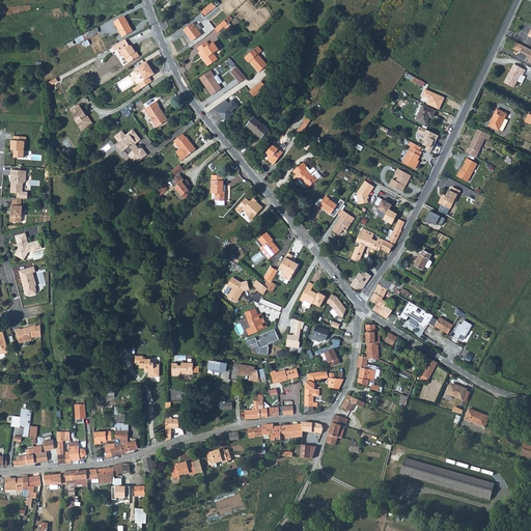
[(215,0),(200,12),(204,17),(213,9),(224,0),(215,0)]
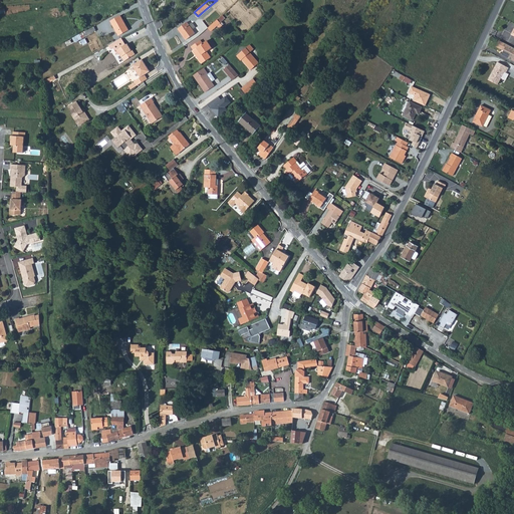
[(323,15),(318,23),(322,26),(327,18),(323,15)]
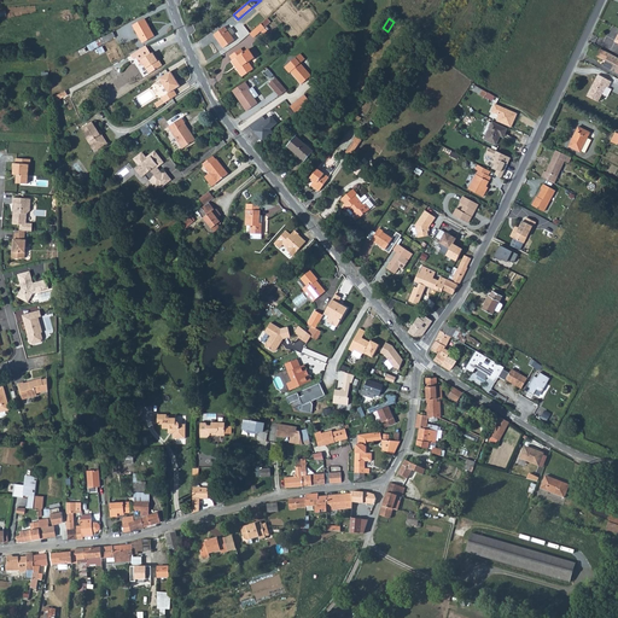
[(144,19),(133,25),(143,42),(155,36),(144,19)]
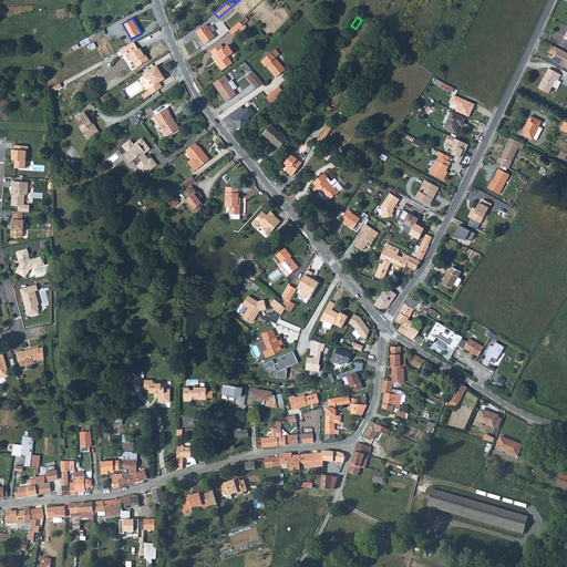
[(240,22),(229,31),(233,35),(244,26),(240,22)]
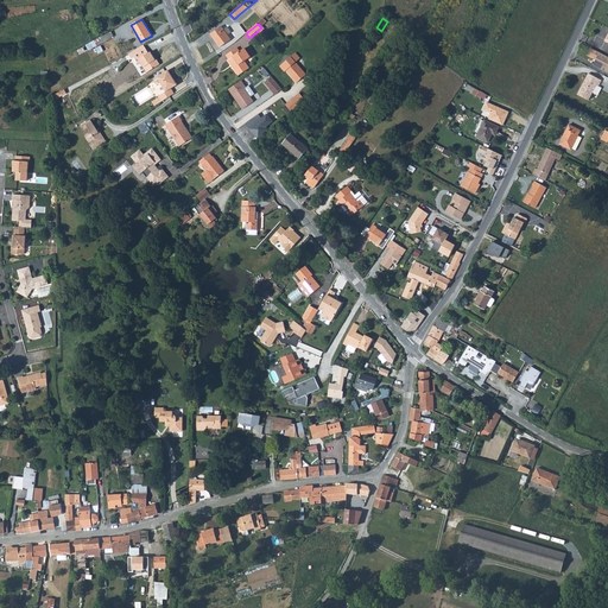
[(228,36),(223,30),(221,26),(210,35),(220,48),(230,39),(228,36)]
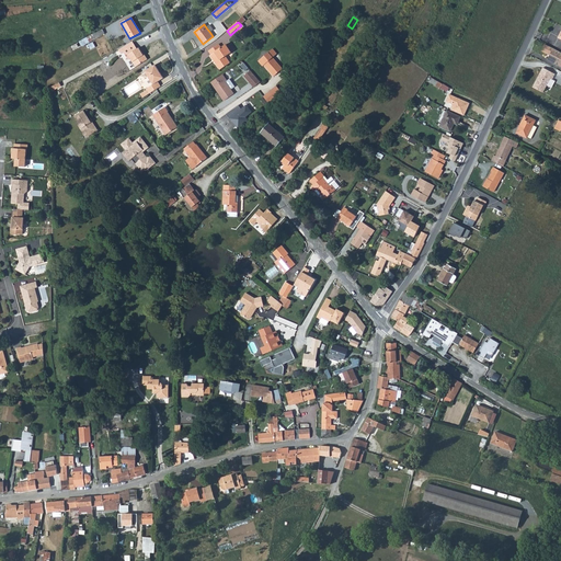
[(102,30),(90,36),(92,41),(104,34),(102,30)]
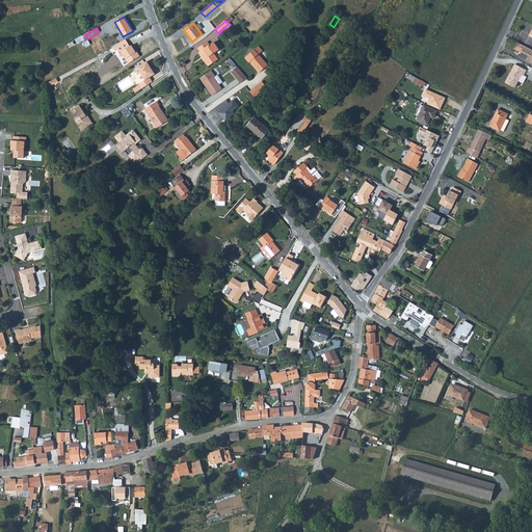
[(114,50),(116,49),(122,57),(124,56),(129,64),(140,57),(137,52),(136,53),(132,46),(130,47),(125,38),(112,47),(114,50)]
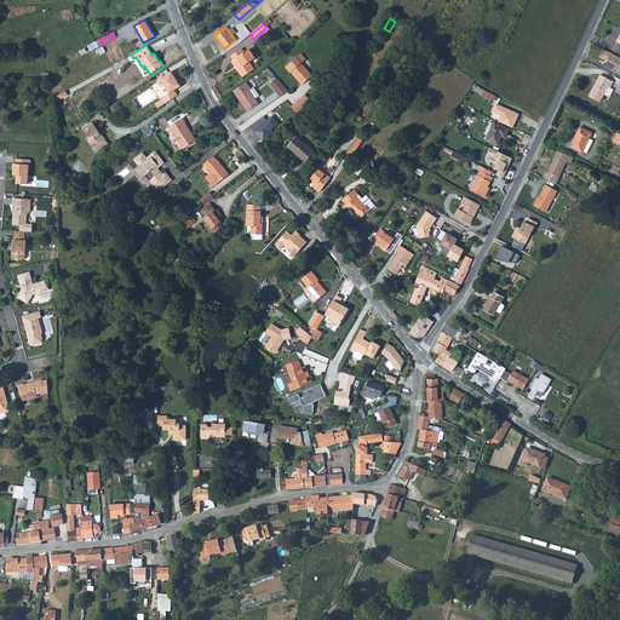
[(242,49),(231,56),(234,61),(233,61),(244,78),(254,70),(250,62),(256,58),(250,50),(245,53),(242,49)]
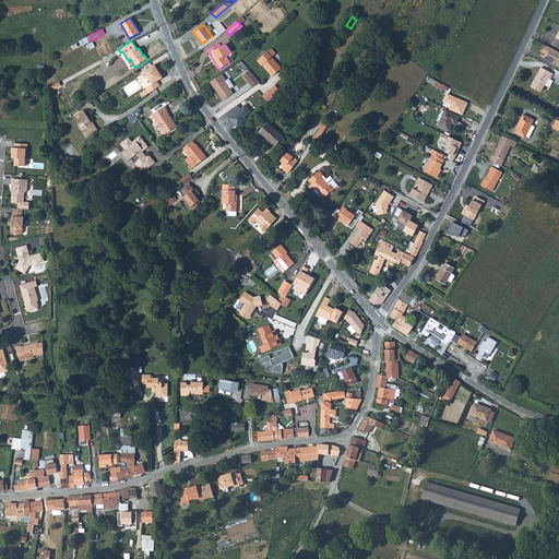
[(558,51),(554,49),(551,52),(549,51),(545,59),(558,67),(558,51)]
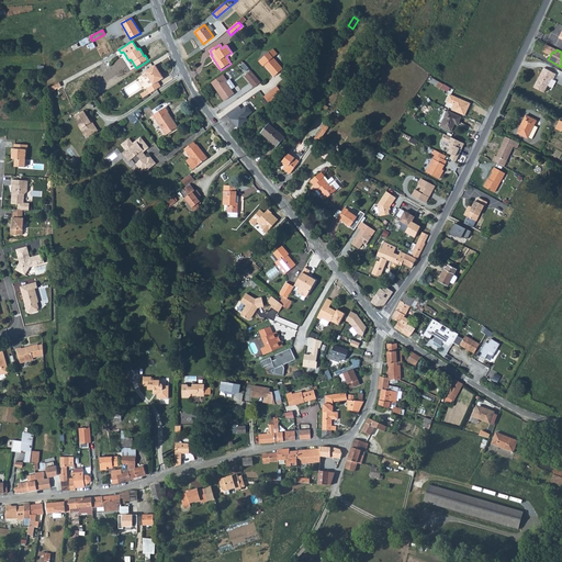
[(273,58),(269,53),(259,62),(263,66),(265,65),(274,77),(282,69),(273,58)]
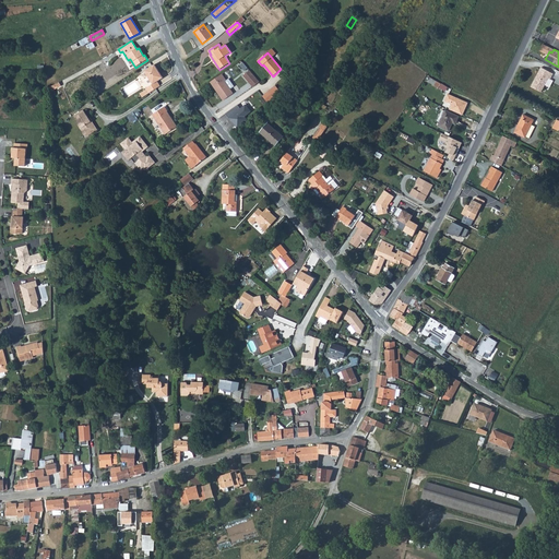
[(153,66),(143,72),(152,85),(144,90),(145,91),(139,94),(141,98),(159,86),(156,82),(162,79),(153,66)]
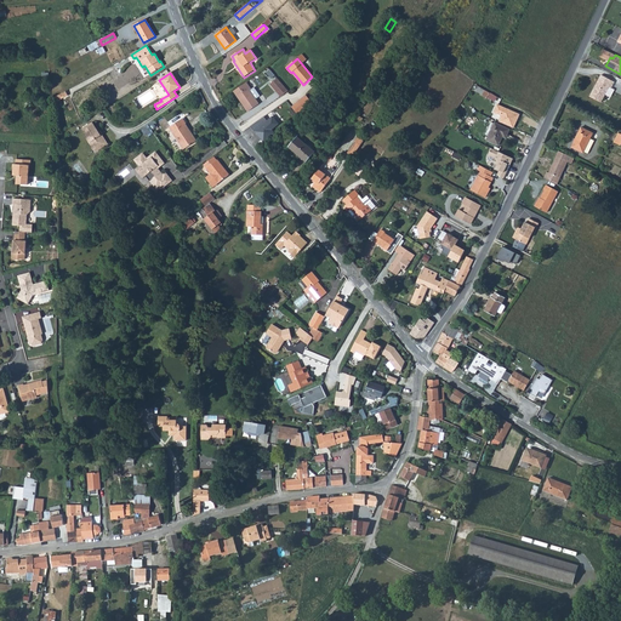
[(614,81),(600,74),(590,96),(600,102),(609,86),(611,87),(614,81)]
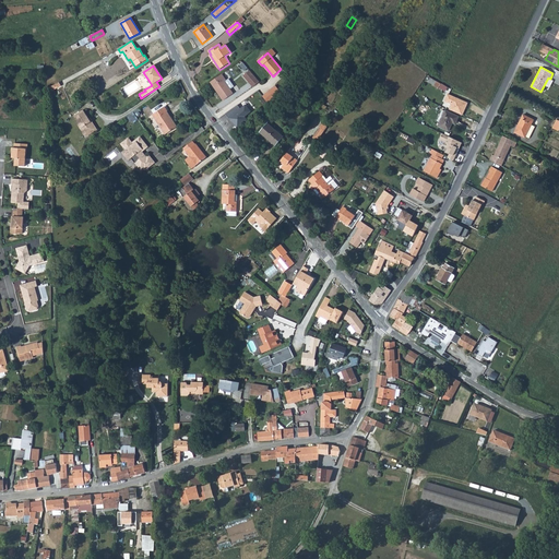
[(249,70),(244,75),(253,87),(259,82),(249,70)]
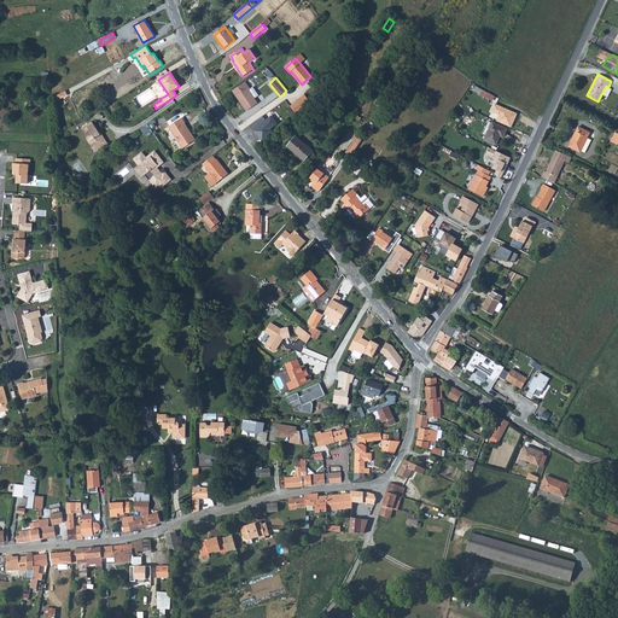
[(245,82),(233,91),(246,111),(257,104),(249,91),(250,89),(245,82)]
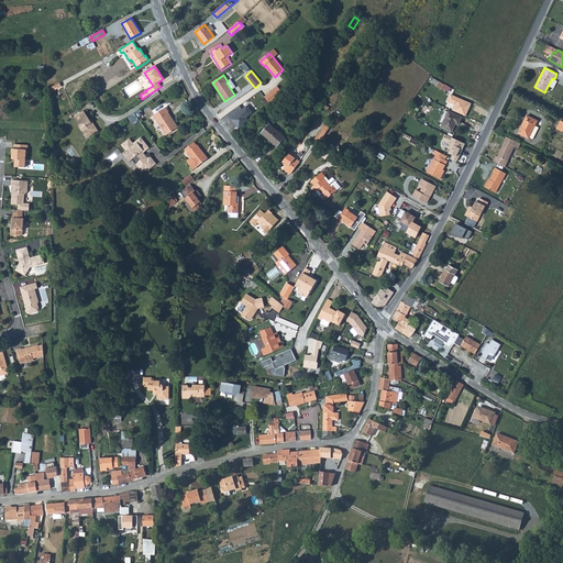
[(432,78),(430,81),(442,89),(444,85),(432,78)]
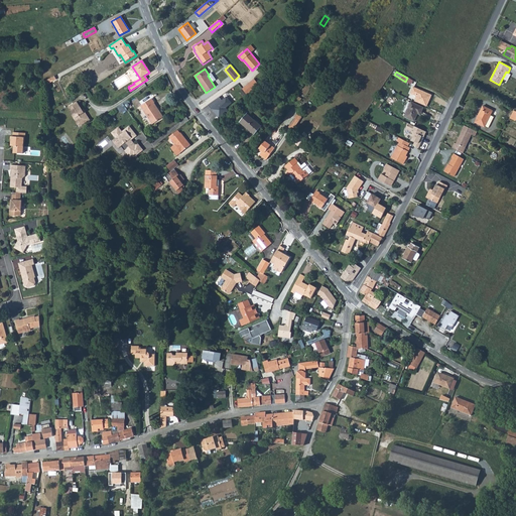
[(254,80),(248,84),(252,88),(257,83),(254,80)]
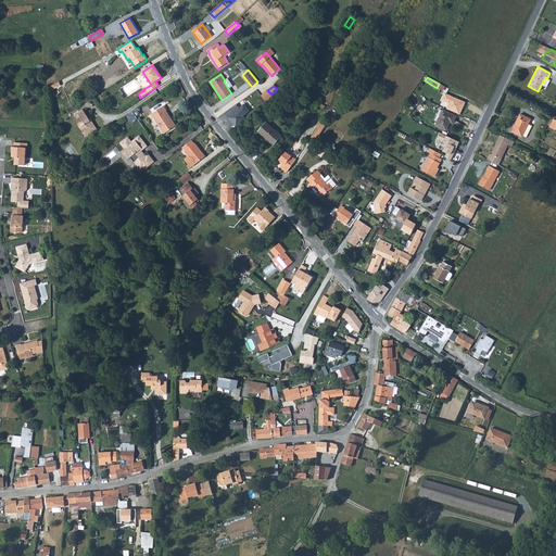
[(267,90),(261,96),(266,102),(279,91),(277,89),(272,95),(267,90)]
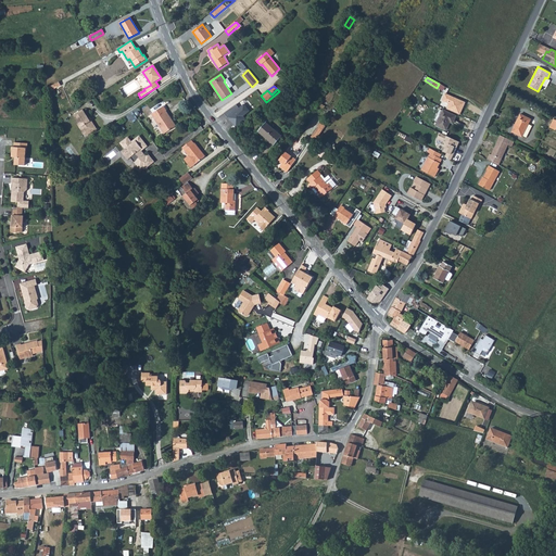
[(450,103),(447,109),(460,115),(466,103),(446,93),(443,100),(450,103)]
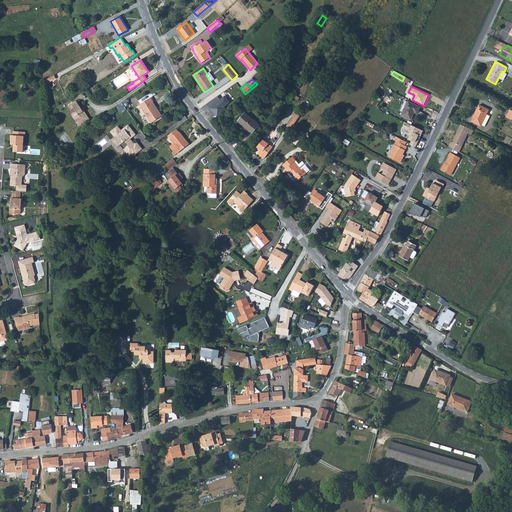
[(227,109),(225,106),(232,102),(224,92),(207,103),(218,117),(227,109)]
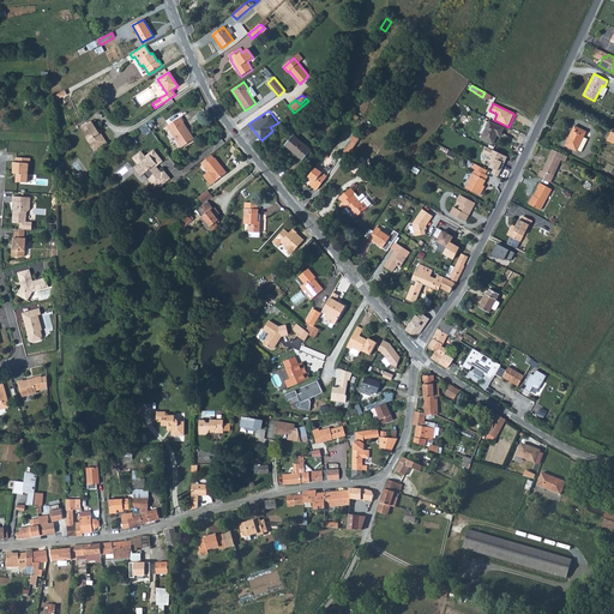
[(185,128),(186,127),(184,122),(185,121),(182,116),(168,126),(170,131),(181,148),(194,139),(191,133),(190,134),(185,128)]
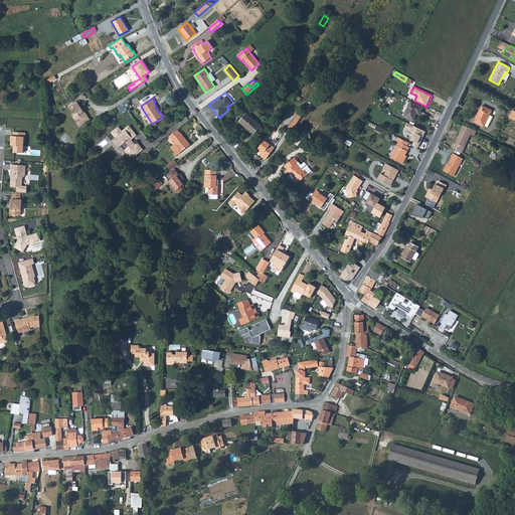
[(76,102),(68,107),(72,114),(77,123),(81,121),(83,124),(89,121),(84,113),(83,113),(81,111),(76,102)]
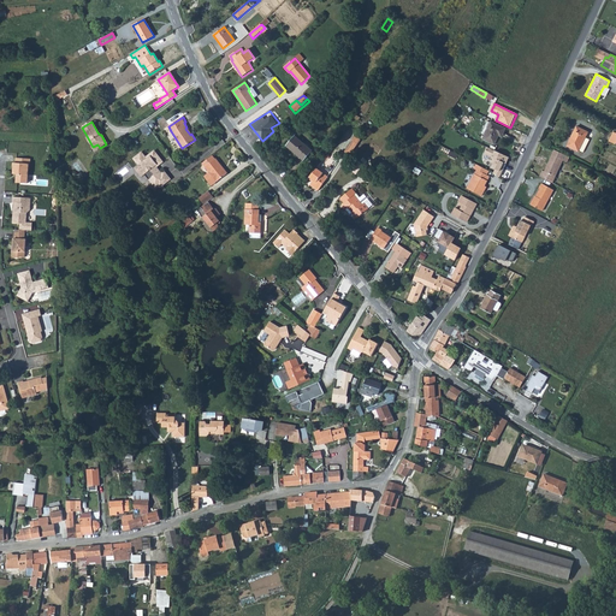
[(490,124),(485,135),(483,140),(495,144),(498,136),(499,132),(503,135),(505,129),(491,122),(490,124)]
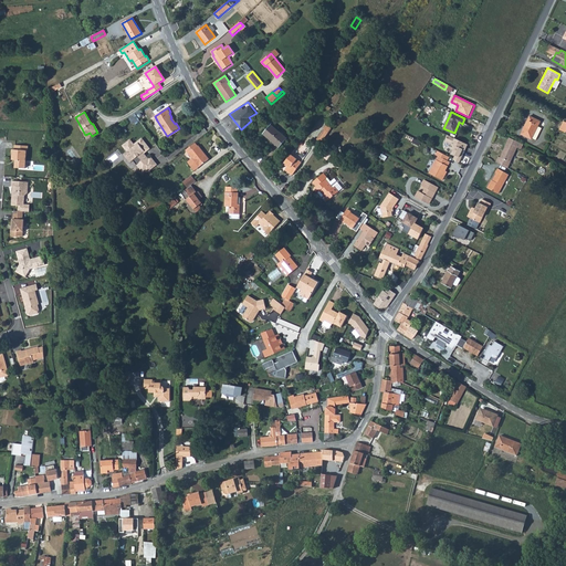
[(134,114),(127,119),(130,124),(133,123),(134,125),(139,122),(134,114)]
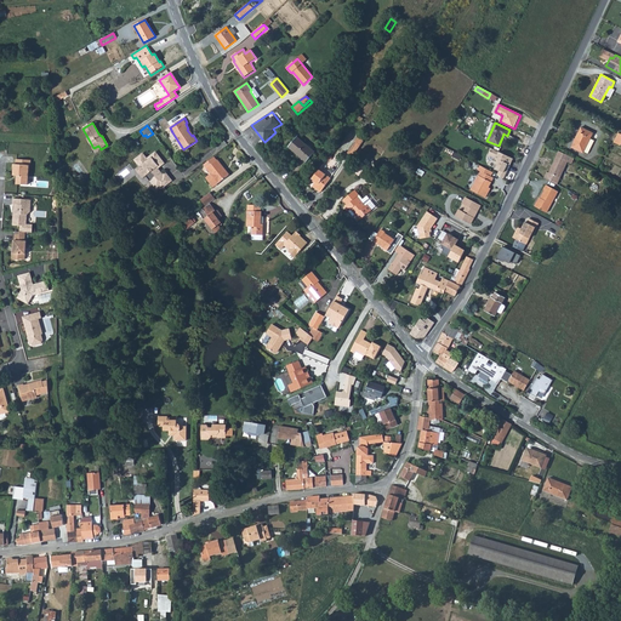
[(582,152),(584,152),(590,138),(592,132),(581,126),(571,147),(582,152)]
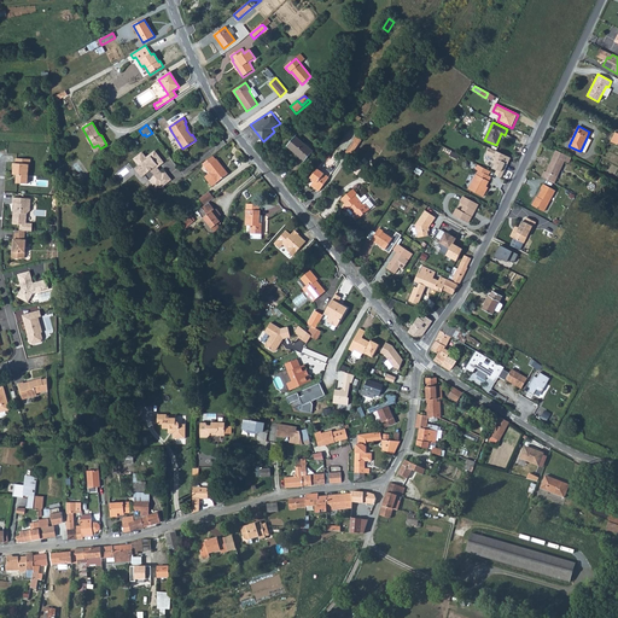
[(93,147),(87,136),(86,138),(94,152),(100,149),(98,145),(93,147)]
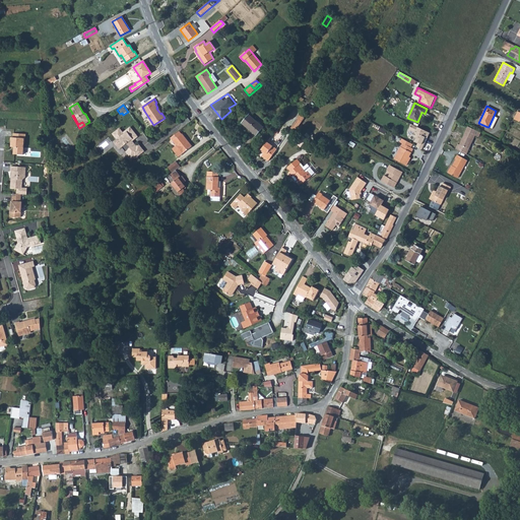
[(264,128),(249,115),(242,123),(256,136),(264,128)]
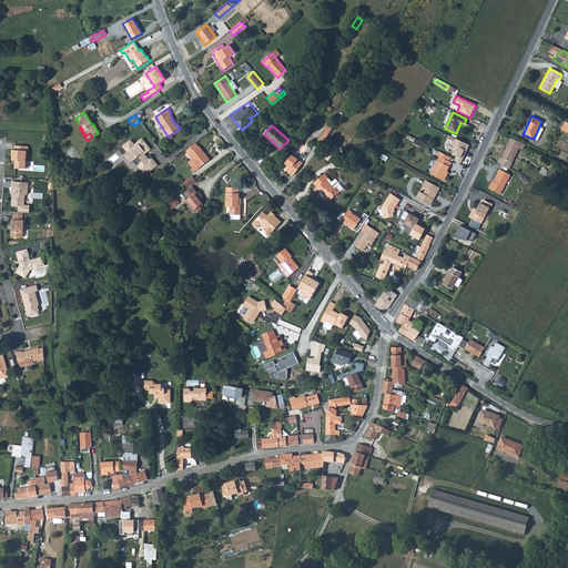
[(539,127),(534,139),(537,140),(543,128),(539,127)]
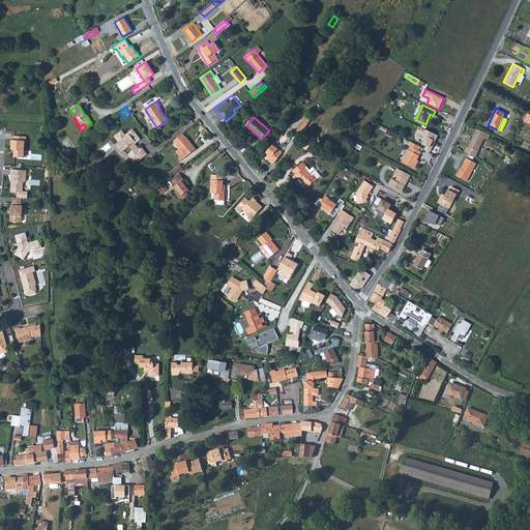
[(307,124),(303,121),(296,130),(300,134),(307,124)]
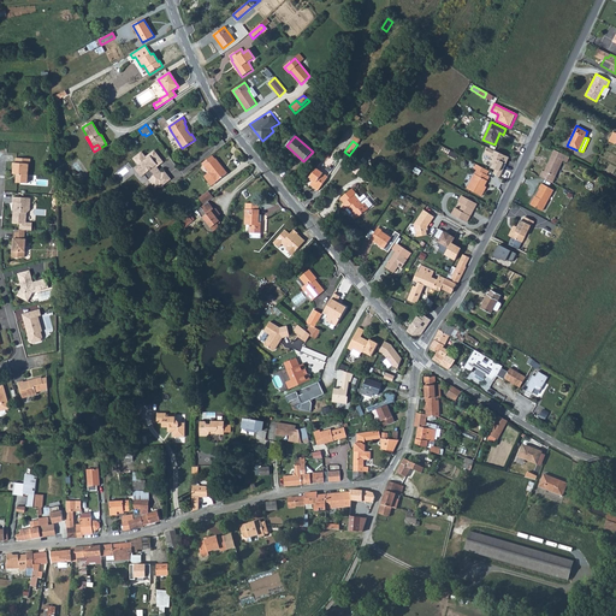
[(509,158),(487,147),(485,153),(492,157),(490,161),(493,163),(491,167),(496,170),(493,173),(501,177),(504,169),(502,167),(504,163),(507,164),(509,158)]
